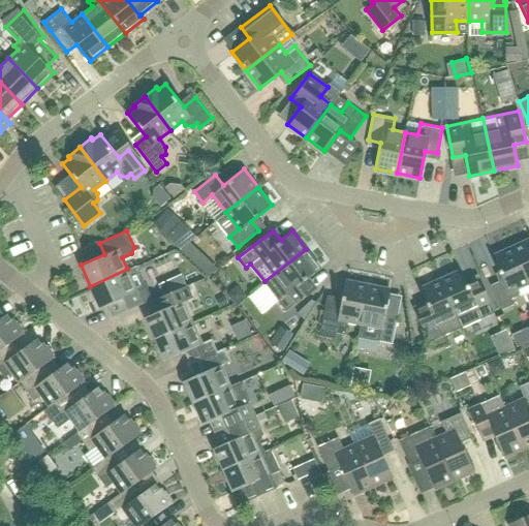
[(528,237),(511,245),(528,282),(528,237)]
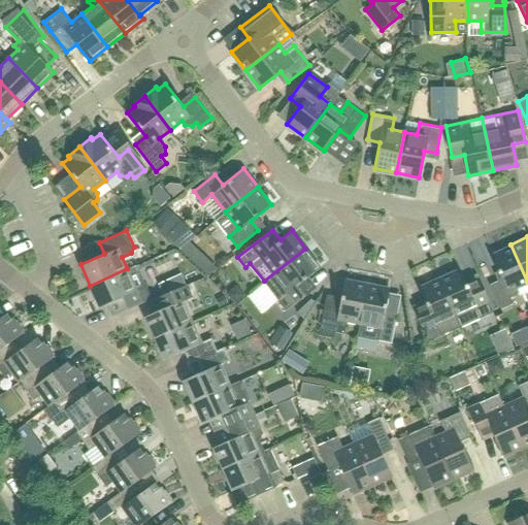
[(527,282),(510,244),(490,254),(501,279),(490,284),(500,307),(513,302),(510,296),(514,294),(518,290),(517,287),(527,282)]
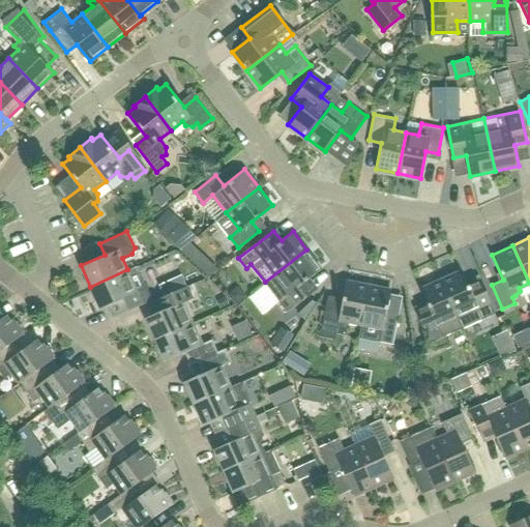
[(287,310),(307,293),(315,288),(307,279),(321,267),(306,250),(265,282),(287,310)]
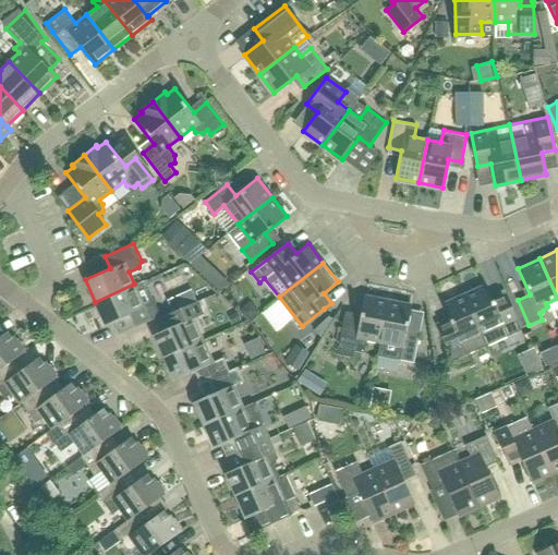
[(145,279),(134,284),(95,302),(105,324),(113,321),(119,333),(160,314),(145,279)]
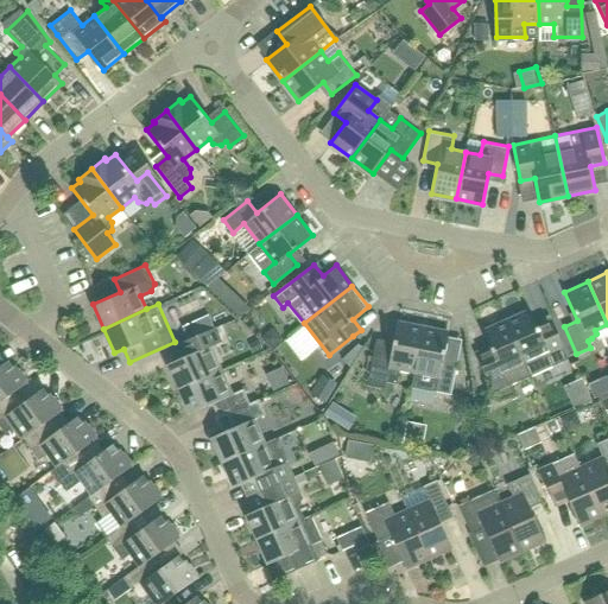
[(530,307),(506,319),(531,375),(568,358),(550,317),(537,323),(530,307)]
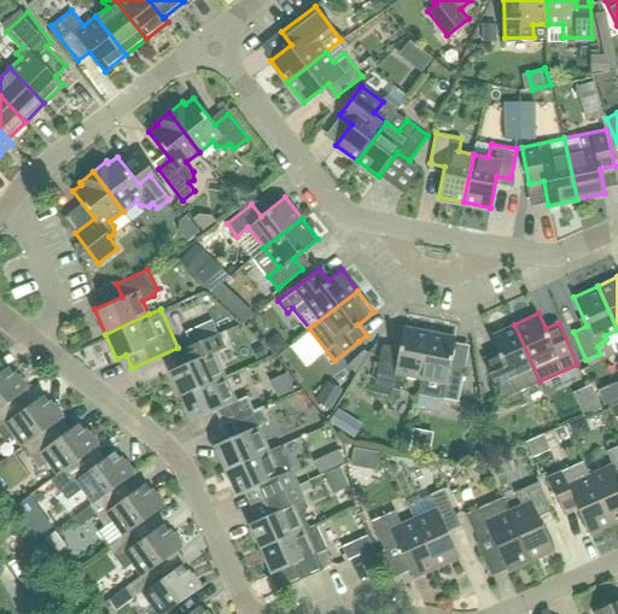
[(483,355),(489,369),(502,398),(540,381),(514,325),(489,335),(496,350),(483,355)]
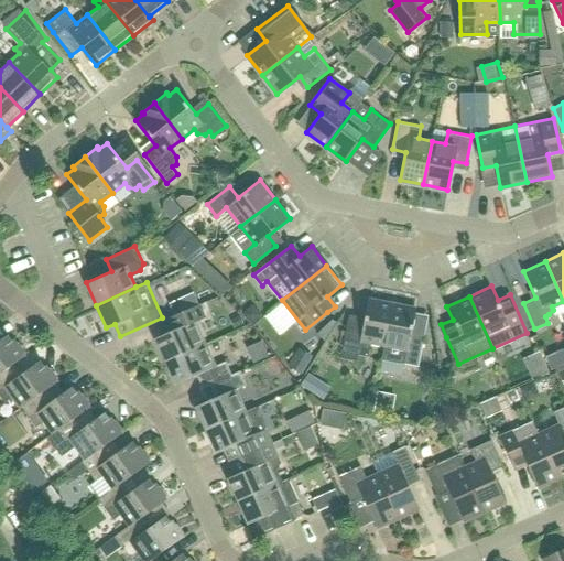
[(383,345),(392,302),(368,298),(362,325),(347,322),(340,357),(356,360),(358,353),(368,355),(370,342),(383,345)]
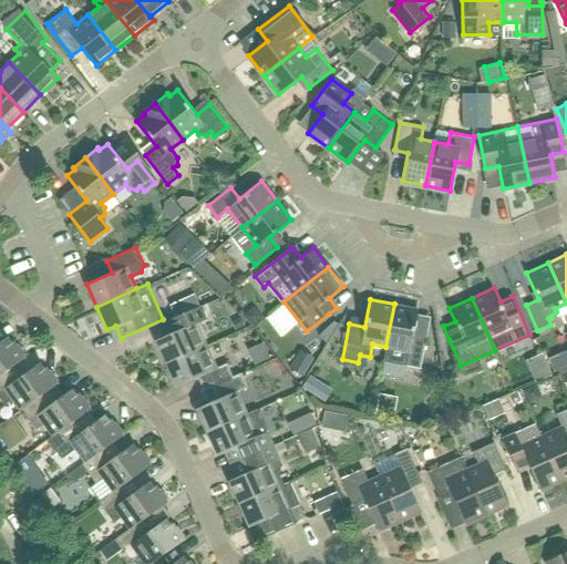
[(419,308),(394,304),(385,347),(383,360),(420,368),(425,339),(413,336),(419,308)]
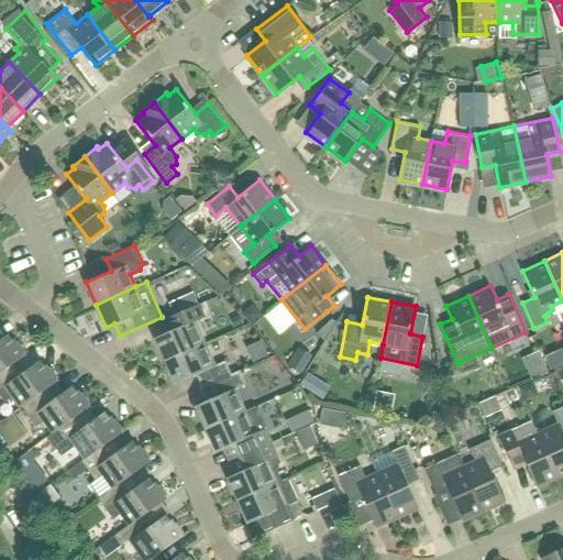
[(165,360),(205,342),(195,319),(205,315),(199,303),(174,314),(179,326),(154,337),(165,360)]
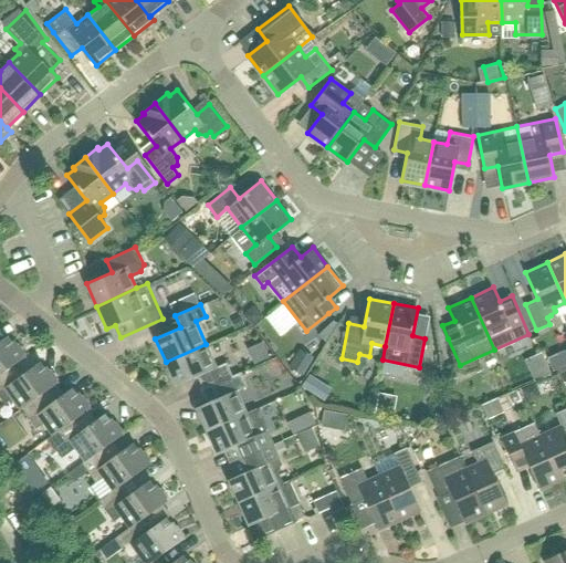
[(0,373),(13,364),(23,356),(21,354),(23,352),(18,344),(16,345),(8,335),(0,340),(0,373)]
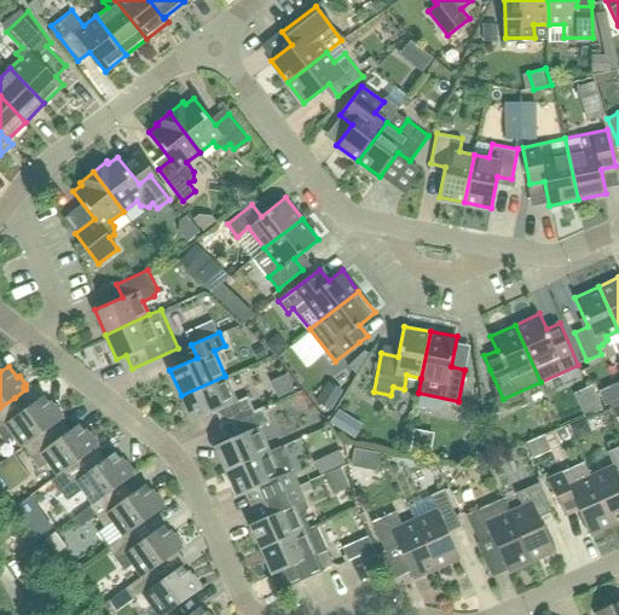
[(225,376),(181,395),(192,421),(220,407),(226,422),(236,418),(254,410),(247,395),(236,400),(225,376)]
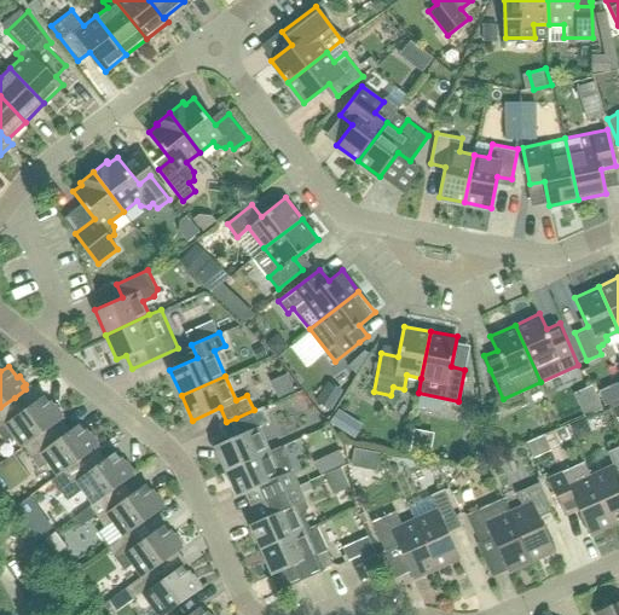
[(50,425),(61,418),(58,415),(62,413),(55,404),(52,406),(44,394),(23,410),(15,398),(0,407),(0,434),(4,440),(15,433),(23,445),(50,425)]
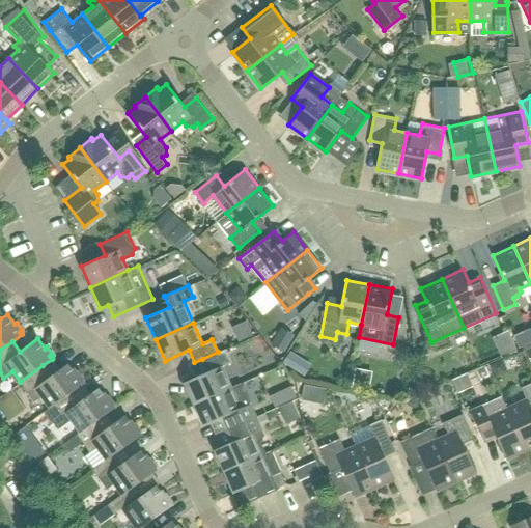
[(202,359),(207,371),(184,382),(193,404),(231,386),(222,365),(231,361),(225,348),(218,352),(202,359)]
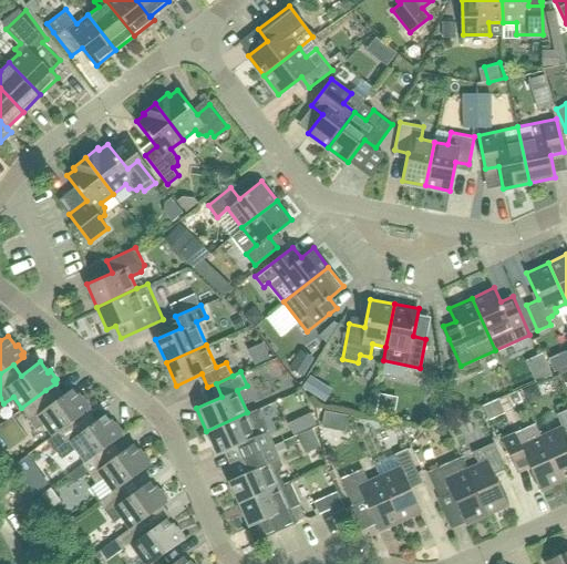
[(45,390),(21,408),(30,419),(39,413),(53,433),(79,417),(89,409),(86,407),(89,404),(83,397),(81,398),(73,388),(53,401),(45,390)]
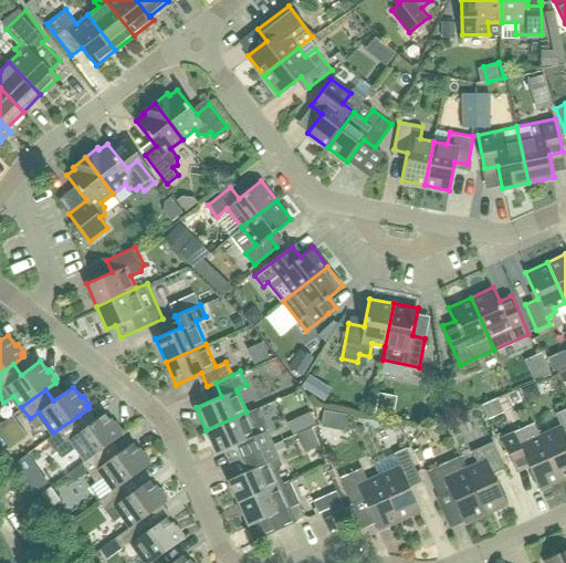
[(230,462),(248,455),(282,439),(282,436),(280,431),(270,436),(266,429),(266,424),(260,410),(255,407),(247,412),(206,430),(217,452),(224,449),(230,462)]
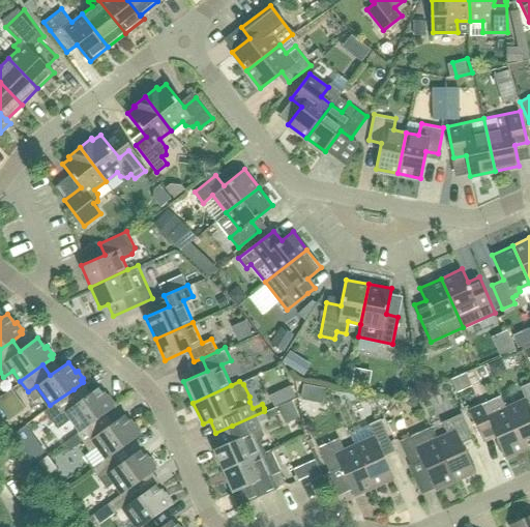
[(505,406),(525,449),(529,446),(529,381),(520,386),(525,398),(505,406)]
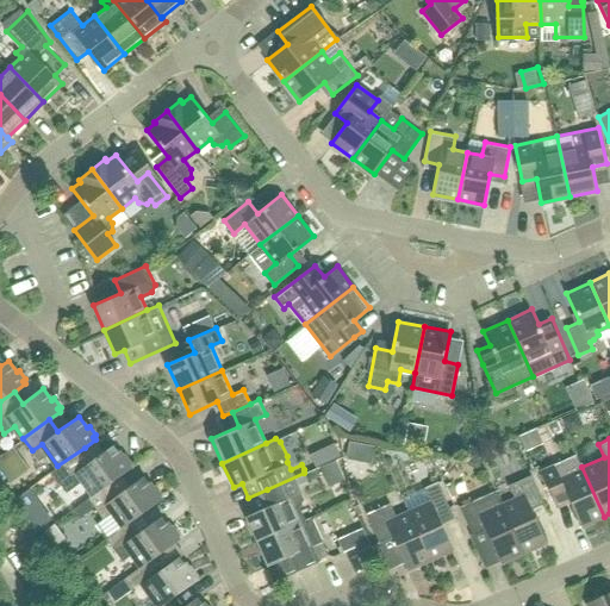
[(114,479),(130,468),(128,464),(130,463),(124,454),(122,456),(113,444),(93,460),(85,448),(57,466),(53,469),(67,489),(82,479),(93,494),(114,479)]
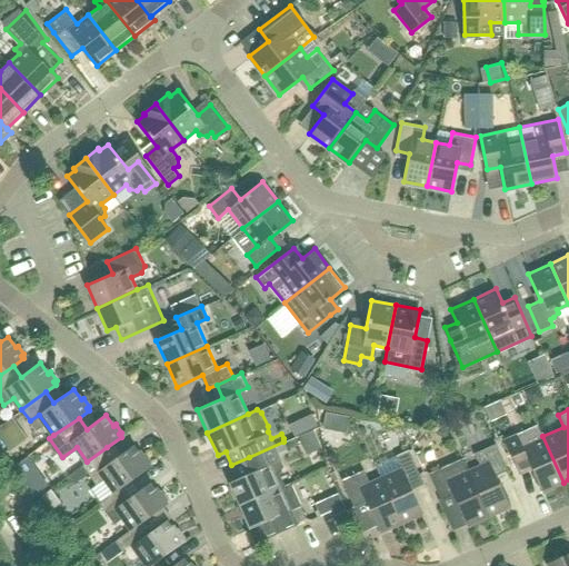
[(519,473),(531,467),(542,492),(563,483),(542,436),(531,440),(527,432),(525,429),(503,438),(519,473)]
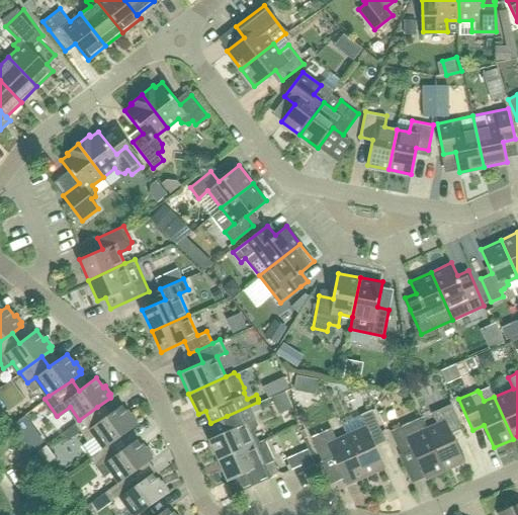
[(258,424),(255,418),(252,411),(260,407),(258,402),(227,416),(210,423),(217,435),(208,438),(219,459),(255,442),(255,441),(259,440),(254,429),(258,424)]
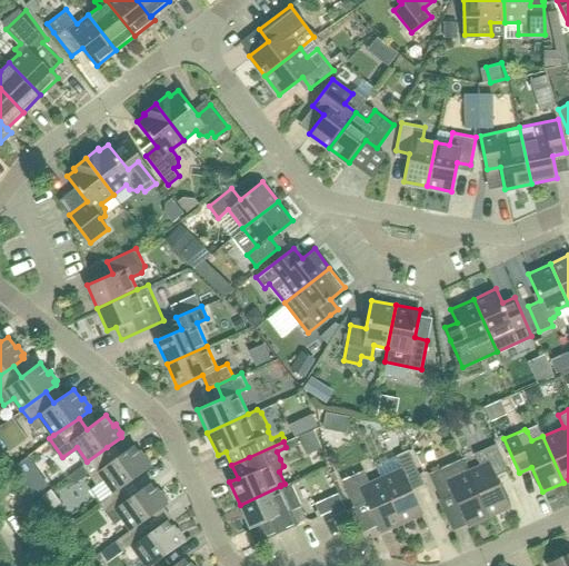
[(468,469),(488,516),(510,506),(496,474),(508,469),(496,443),(475,452),(480,464),(469,469),(468,469)]
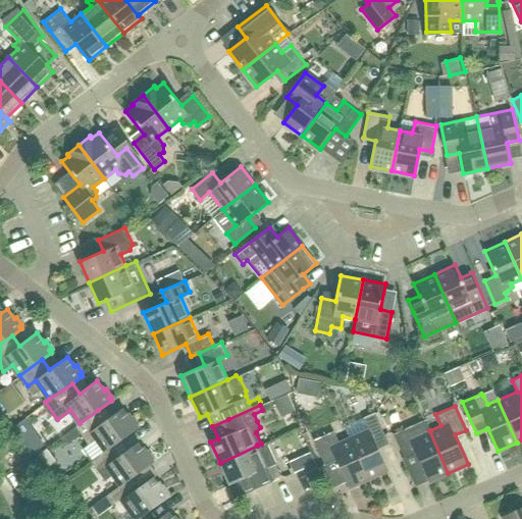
[(113,445),(137,427),(135,424),(138,423),(132,416),(129,417),(122,408),(105,420),(98,410),(80,423),(75,426),(88,443),(96,436),(105,450),(113,445)]
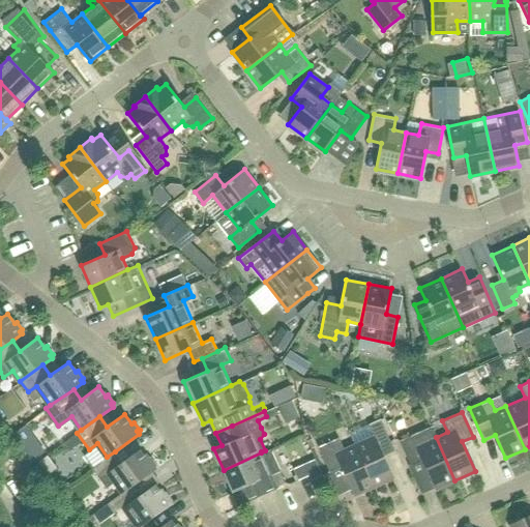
[(354,443),(374,487),(393,477),(380,447),(391,442),(381,418),(369,423),(374,435),(354,443)]
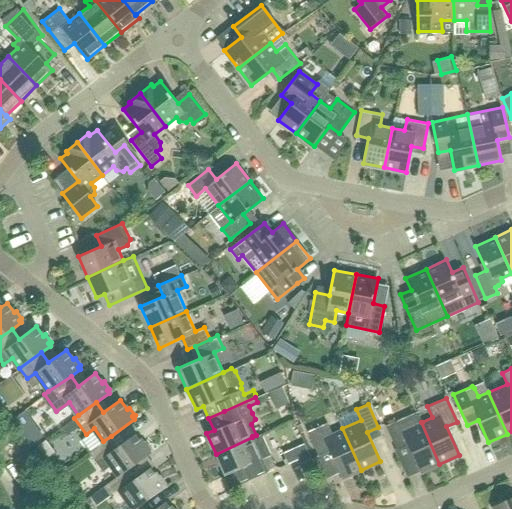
[(417,411),(405,416),(386,425),(396,448),(407,444),(420,472),(439,464),(421,422),(422,422),(417,411)]
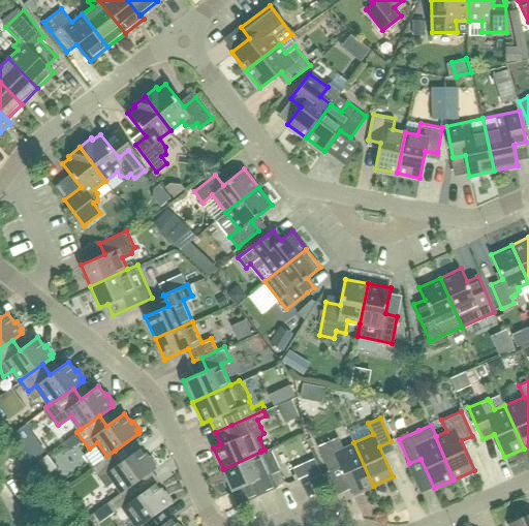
[(76,434),(69,439),(73,445),(81,440),(76,434)]
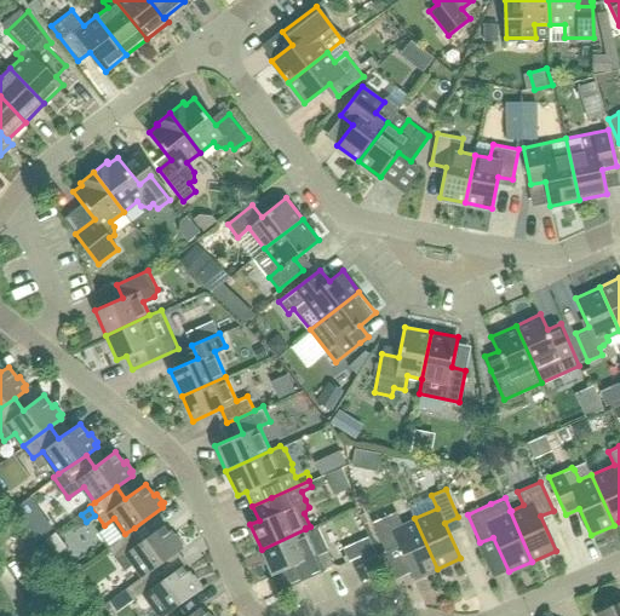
[(414,579),(437,569),(414,518),(403,523),(397,510),(372,522),(385,550),(399,545),(414,579)]
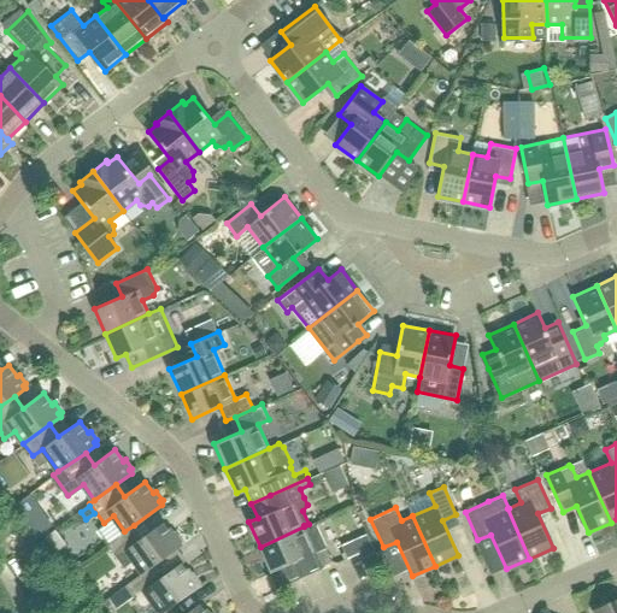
[(466,520),(454,524),(459,543),(472,540),(466,520)]
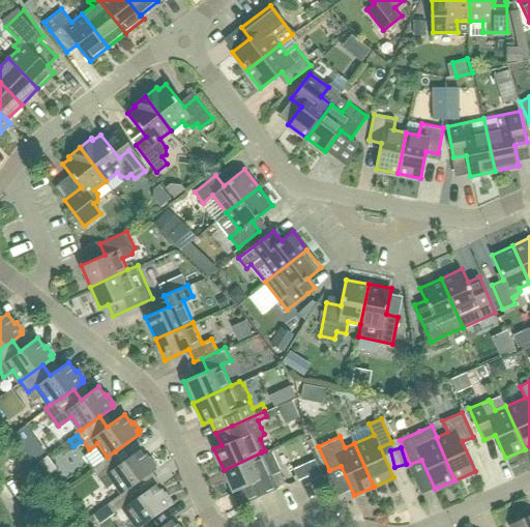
[(139,480),(155,469),(153,466),(155,465),(150,457),(147,459),(140,448),(122,462),(115,451),(107,457),(92,467),(107,487),(115,480),(122,492),(139,480)]
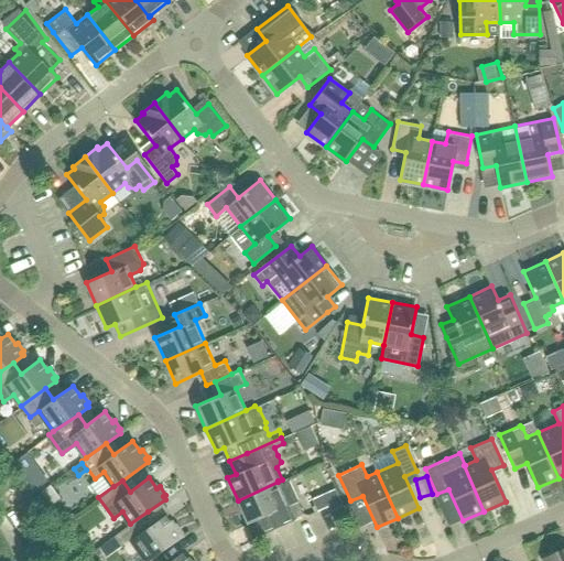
[(278,482),(238,500),(248,522),(273,511),(279,524),(304,513),(288,477),(278,482)]
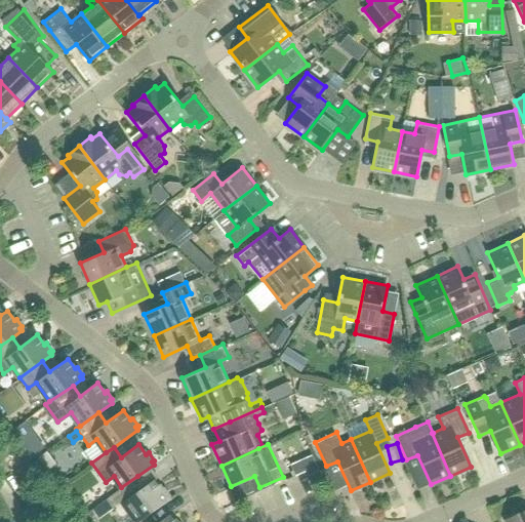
[(129,512),(136,521),(145,516),(169,499),(167,496),(169,494),(164,487),(162,489),(155,479),(145,486),(137,476),(121,487),(107,497),(118,514),(124,515),(129,512)]
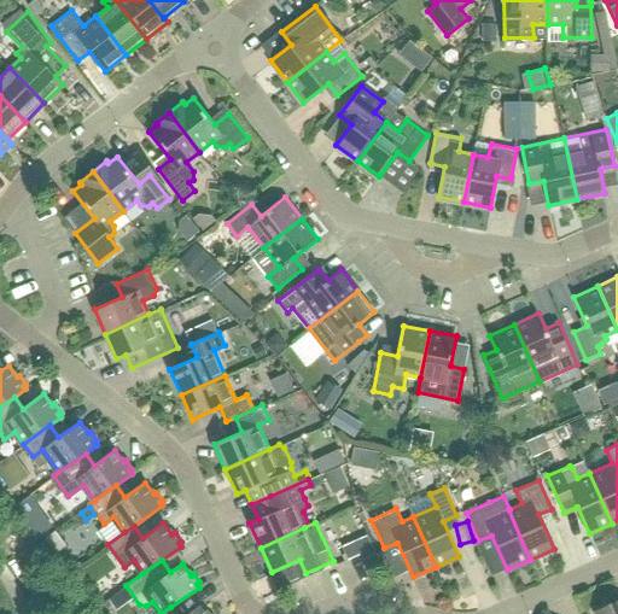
[(617,613),(617,600),(595,610),(596,613),(617,613)]
